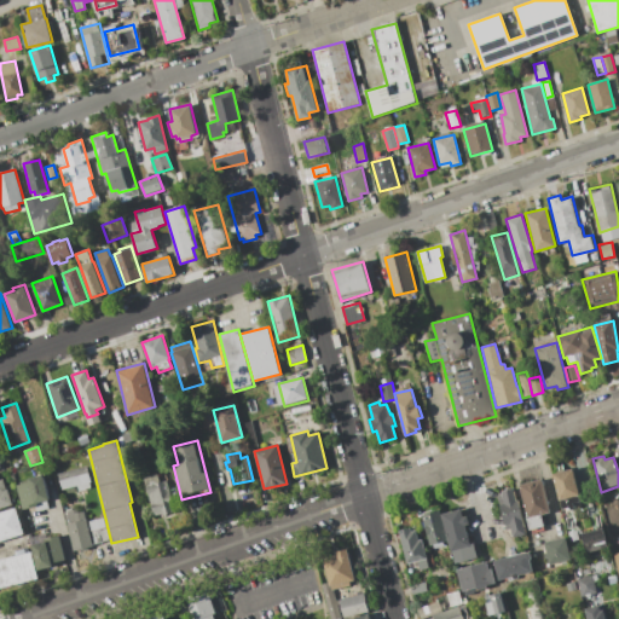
[(87,466),(91,480),(87,481),(90,489),(79,491),(76,486),(63,490),(58,473),(87,466)]
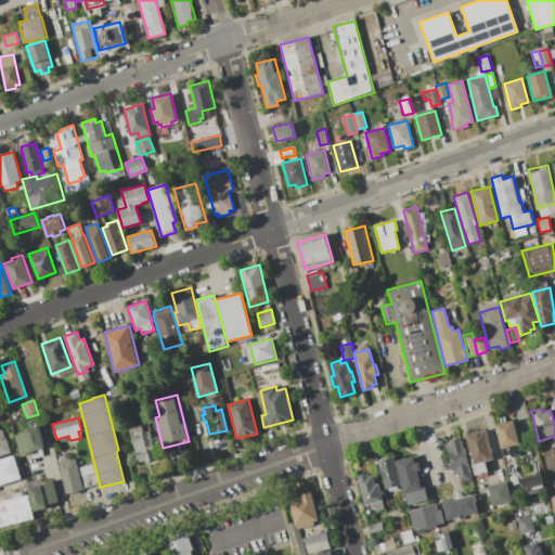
[(514,420),(521,449),(510,452),(511,454),(503,456),(495,424),(514,420)]
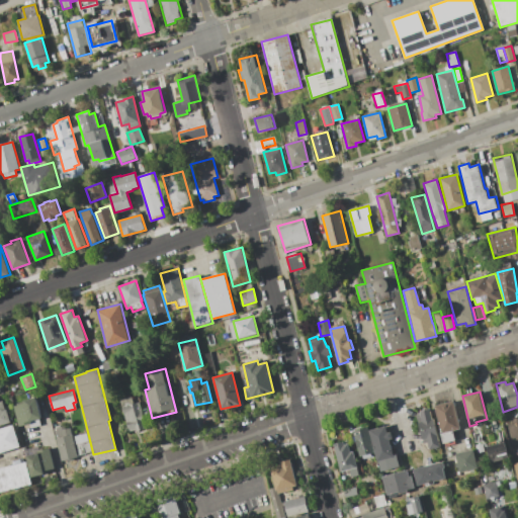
[(119,399),(138,395),(145,420),(143,421),(145,429),(136,432),(136,430),(127,432),(119,399)]
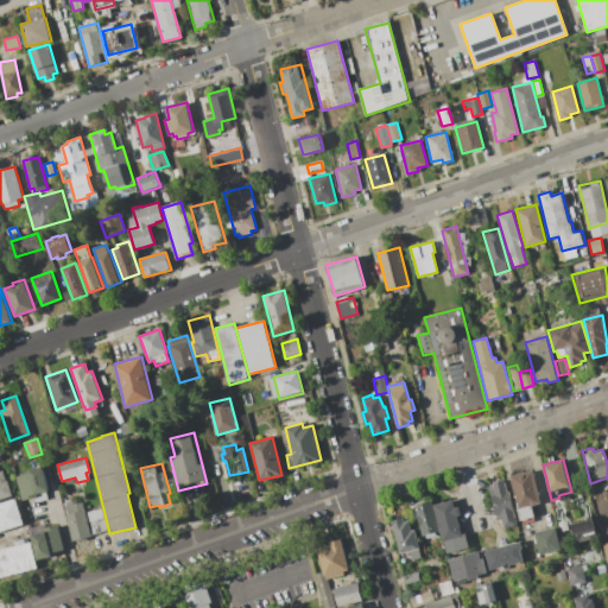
[(44,466),(50,491),(36,494),(36,496),(23,500),(17,476),(29,473),(27,470),(44,466)]
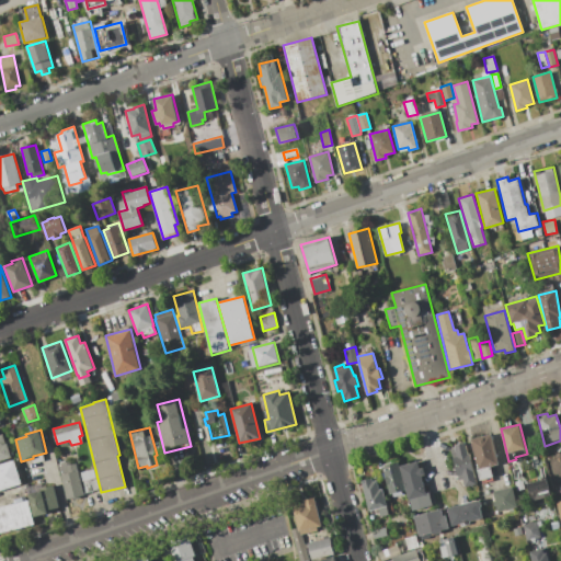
[(13,457),(0,461),(0,434),(2,434),(4,443),(8,442),(13,457)]
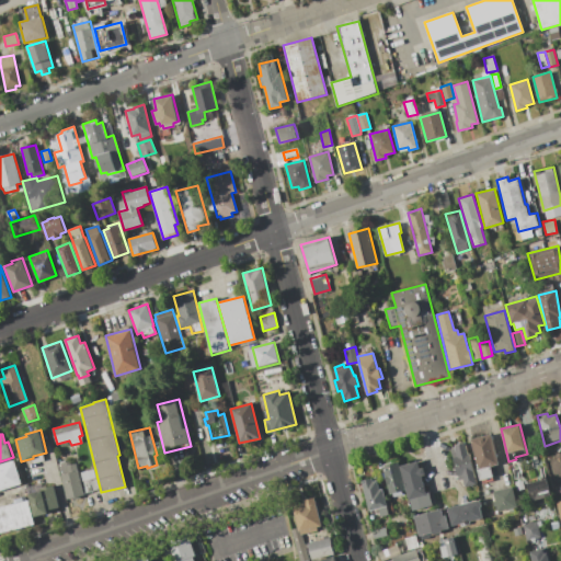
[(470,438),(491,434),(499,464),(491,466),(478,469),(470,438)]
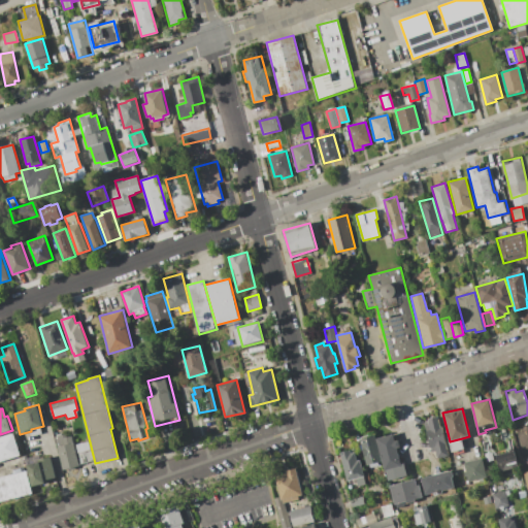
[(449,455),(438,458),(436,451),(432,452),(427,430),(424,422),(428,421),(427,419),(438,416),(449,455)]
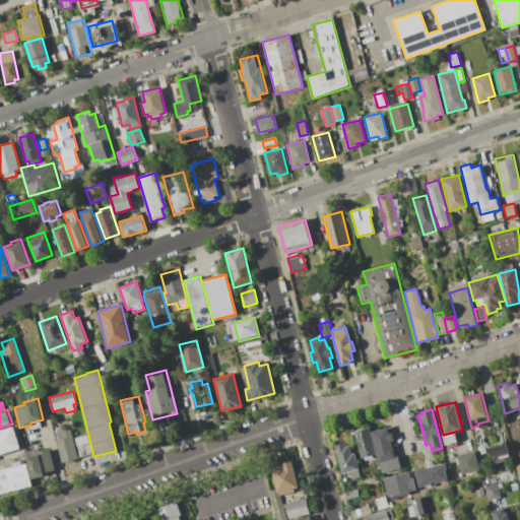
[(519,423),(505,427),(511,449),(519,446),(519,423)]
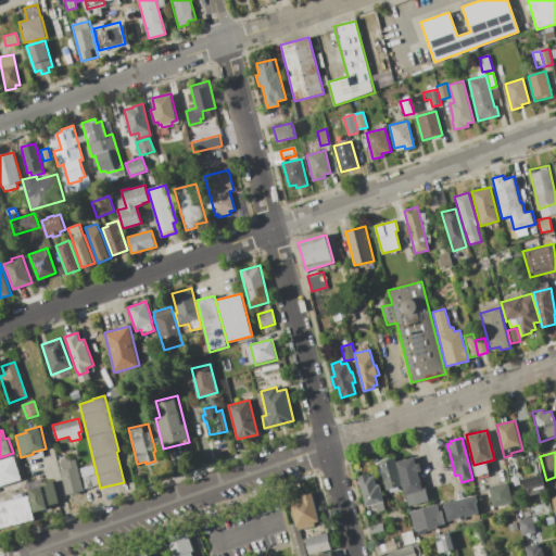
[(0,459),(13,455),(22,479),(0,485),(0,459)]
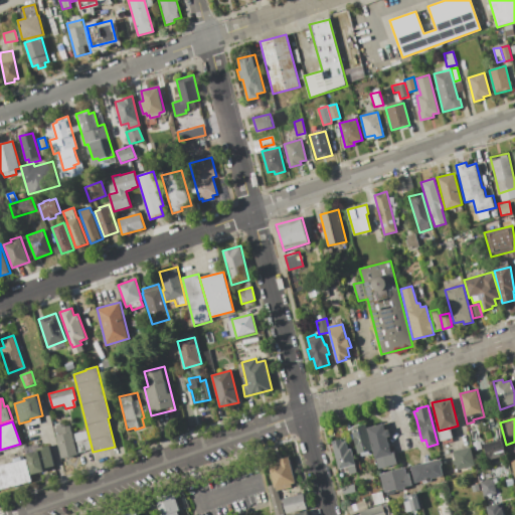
[(52,426),(63,423),(64,426),(69,425),(77,455),(61,459),(52,426)]
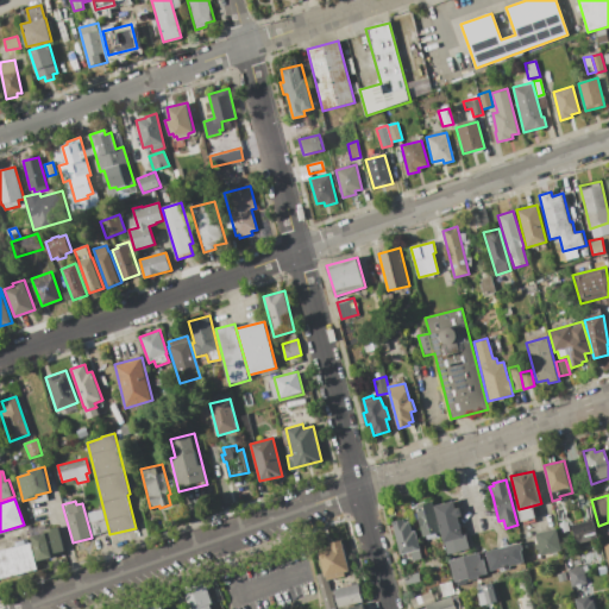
[(434,506),(453,501),(456,508),(459,507),(462,515),(458,516),(462,535),(466,534),(470,548),(446,554),(440,532),(434,506)]
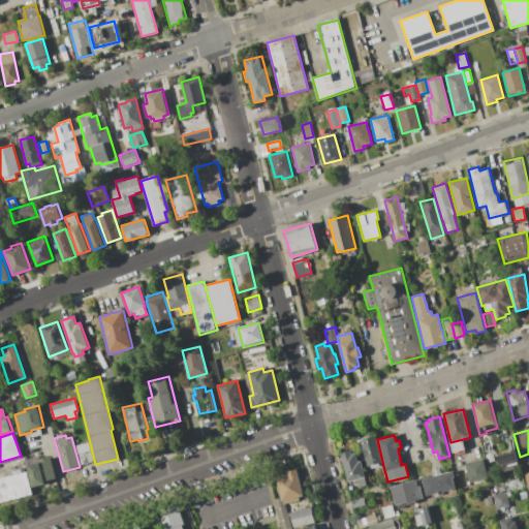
[(377,439),(382,462),(368,466),(361,440),(376,436),(377,439)]
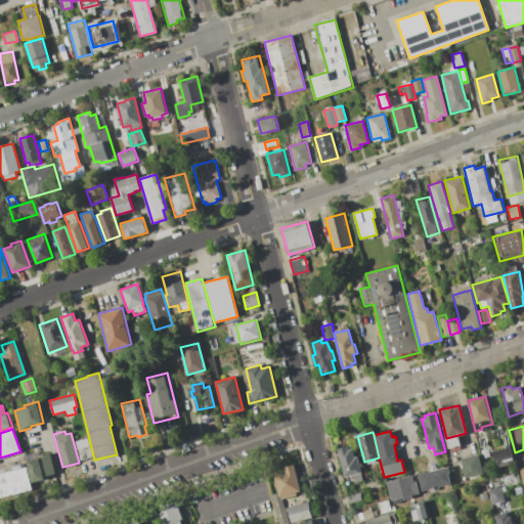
[(446,438),(459,435),(461,445),(449,448),(446,438)]
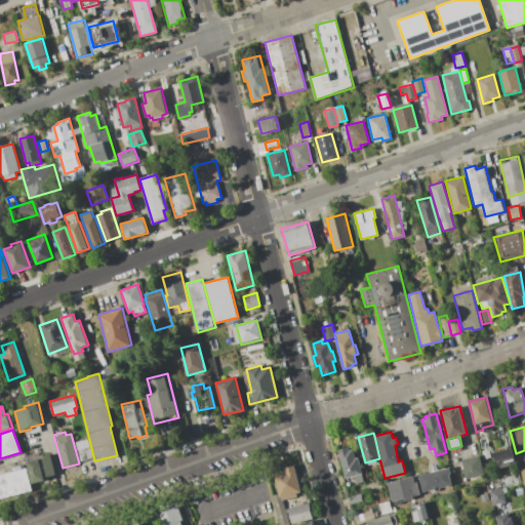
[(486,437),(488,447),(481,449),(479,439),(486,437)]
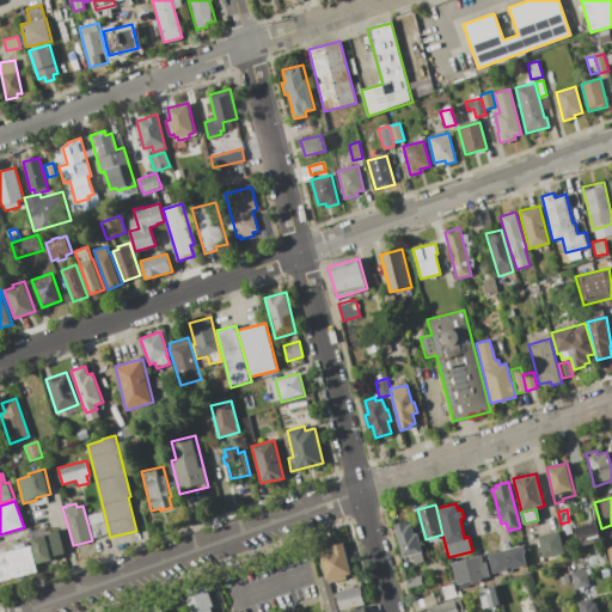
[(108,534),(93,538),(90,525),(104,521),(108,534)]
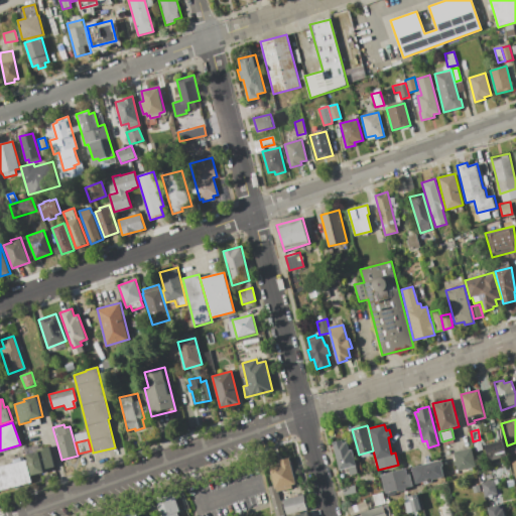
[(358,473),(349,476),(348,473),(342,475),(333,442),(342,439),(343,442),(347,441),(349,450),(352,449),(358,473)]
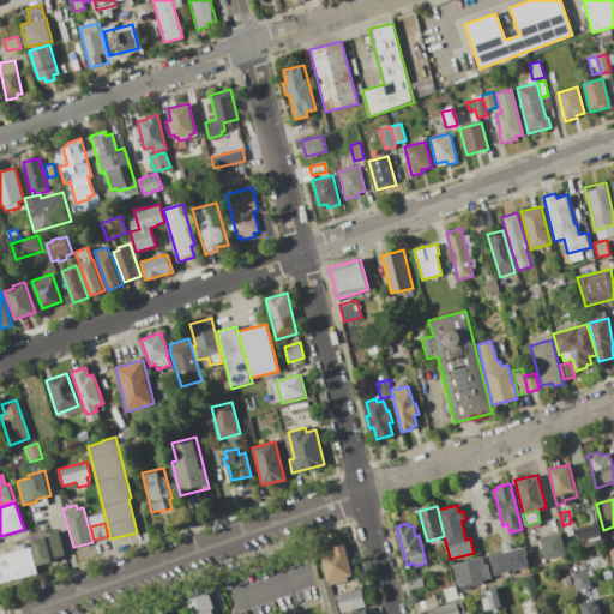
[(597,523),(602,542),(582,548),(577,529),(597,523)]
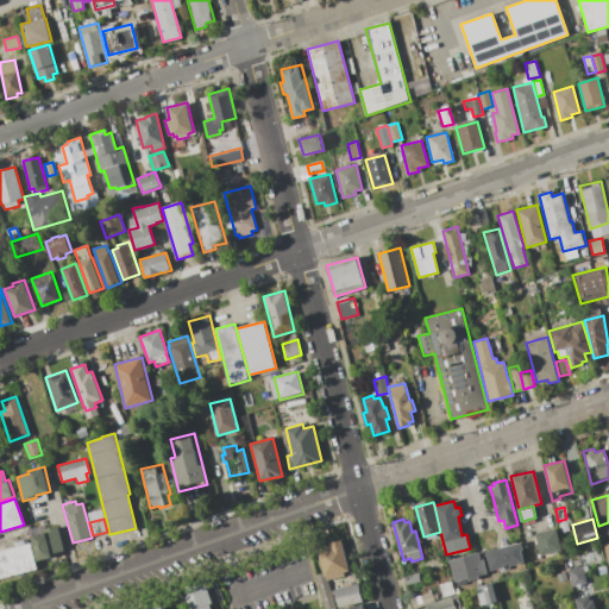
[(32,542),(31,537),(46,532),(45,529),(58,526),(64,551),(51,554),(52,557),(37,562),(32,542)]
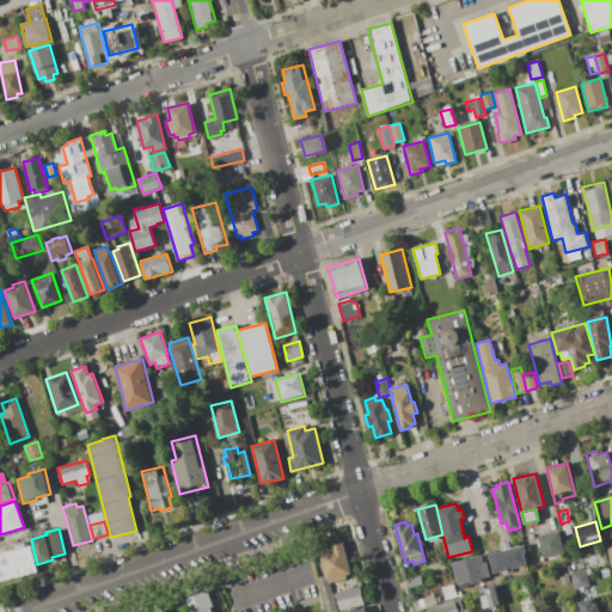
[(560,531),(564,554),(543,558),(537,536),(560,531)]
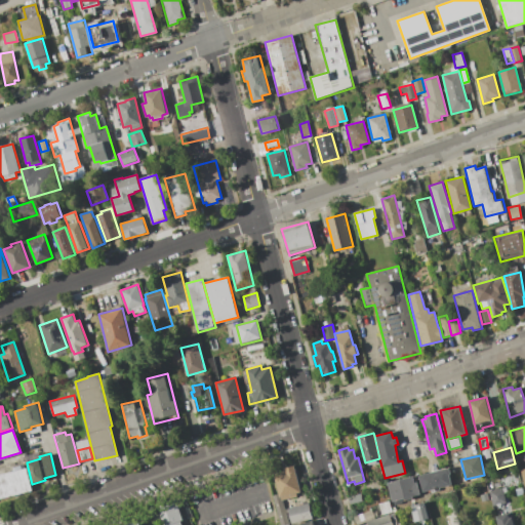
[(294,466),(301,495),(283,500),(280,501),(278,493),(273,473),(284,471),(283,468),(294,466)]
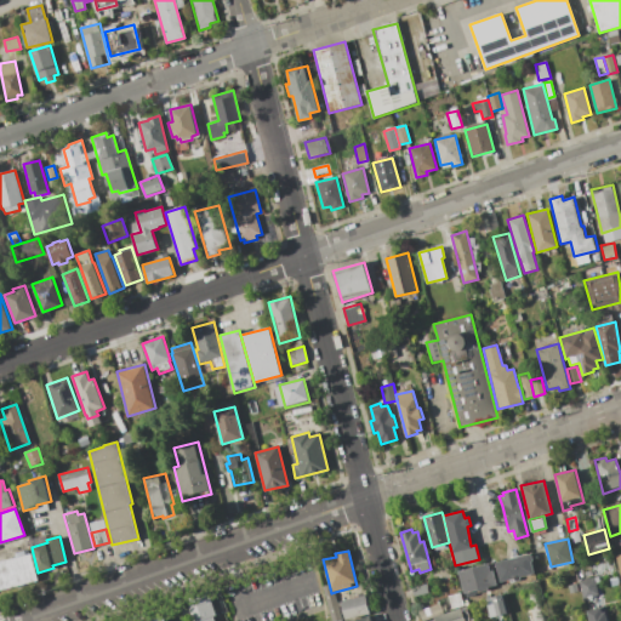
[(0,560),(33,553),(38,573),(40,581),(0,591),(0,560)]
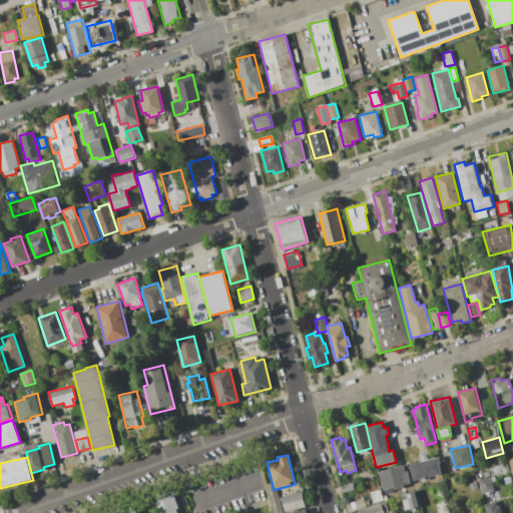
[(410,465),(439,457),(441,464),(439,464),(443,479),(431,482),(430,479),(415,483),(410,465)]
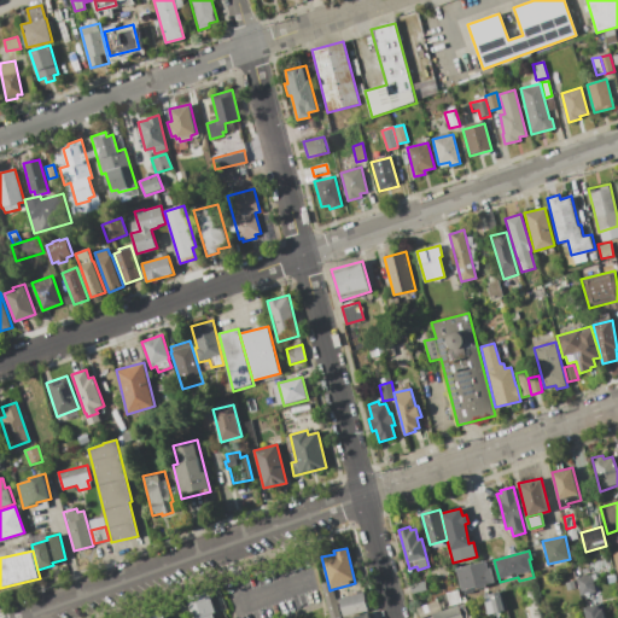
[(456,569),(487,561),(488,569),(491,567),(495,583),(485,586),(487,588),(462,594),(456,569)]
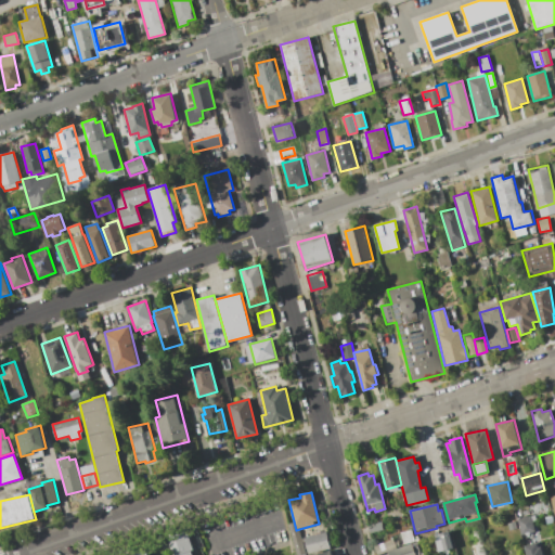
[(531,515),(536,530),(521,534),(517,519),(531,515)]
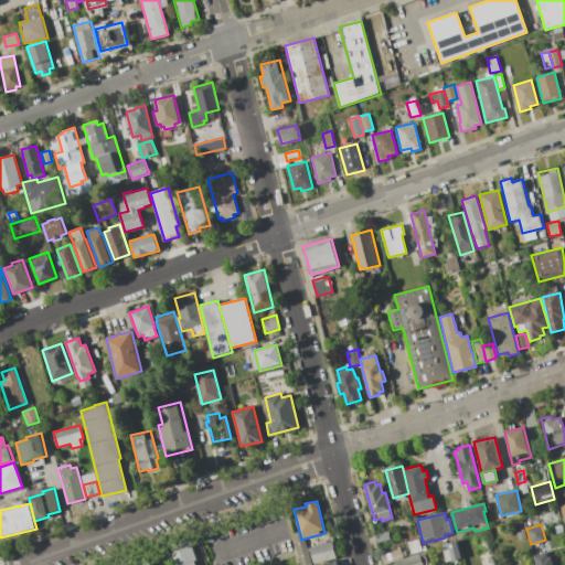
[(301,540),(305,539),(310,564),(301,564),(292,533),(299,531),(301,540)]
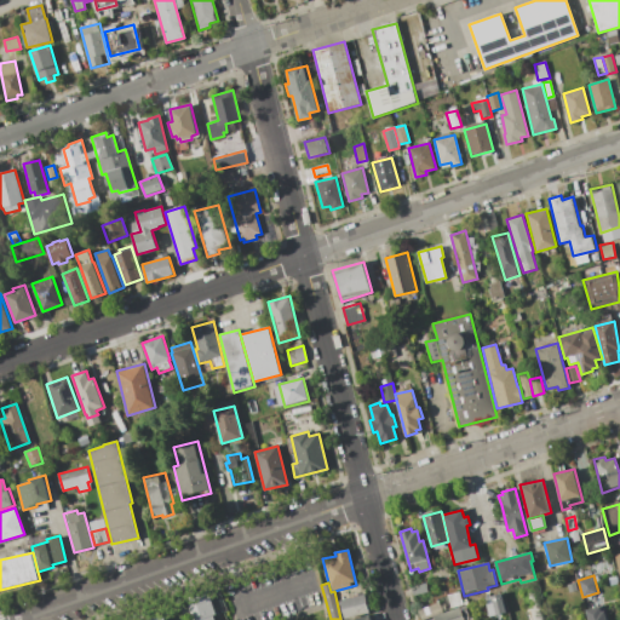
[(425,583),(428,591),(414,596),(411,587),(425,583)]
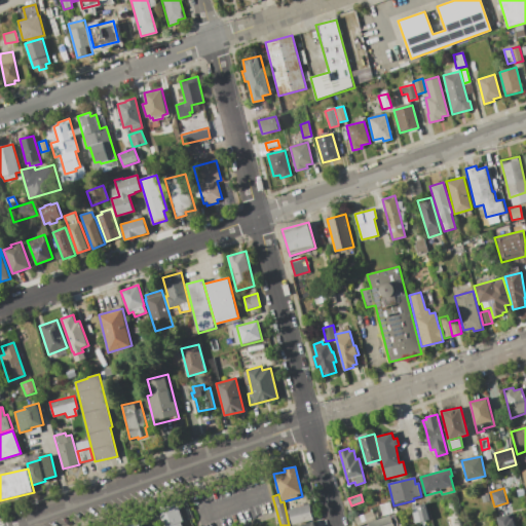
[(380,504),(389,501),(393,513),(383,516),(380,504)]
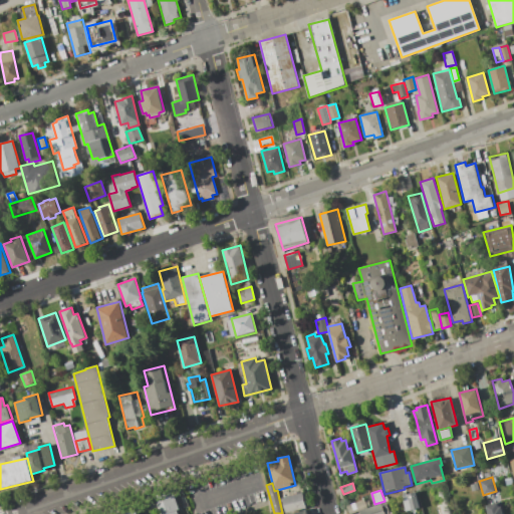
[(178,510),(166,513),(162,513),(161,510),(160,510),(157,503),(159,502),(157,498),(173,492),(180,509),(178,510)]
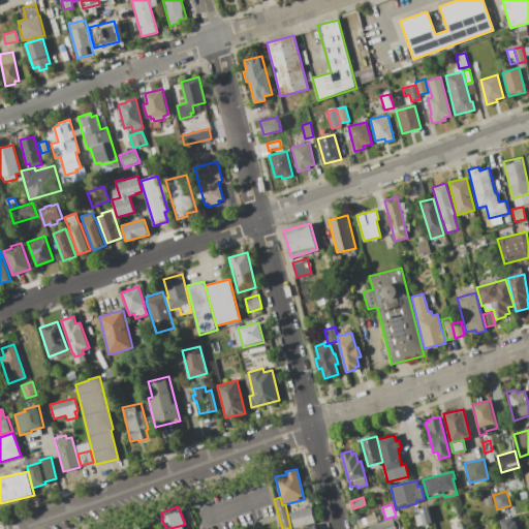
[(311,506),(315,523),(294,528),(290,512),(311,506)]
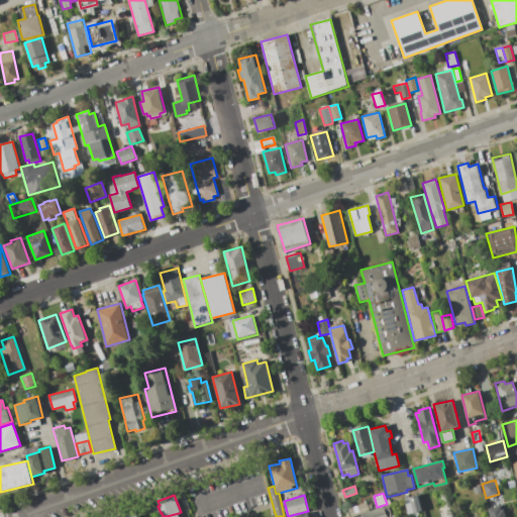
[(418,495),(423,510),(408,514),(403,499),(418,495)]
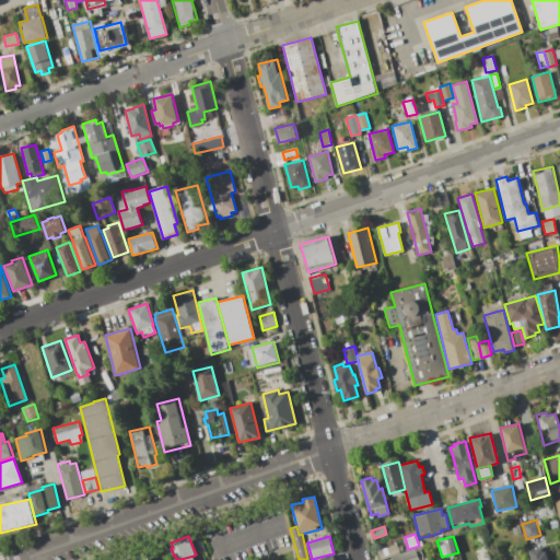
[(531,559),(528,550),(541,547),(543,552),(546,551),(547,559),(531,559)]
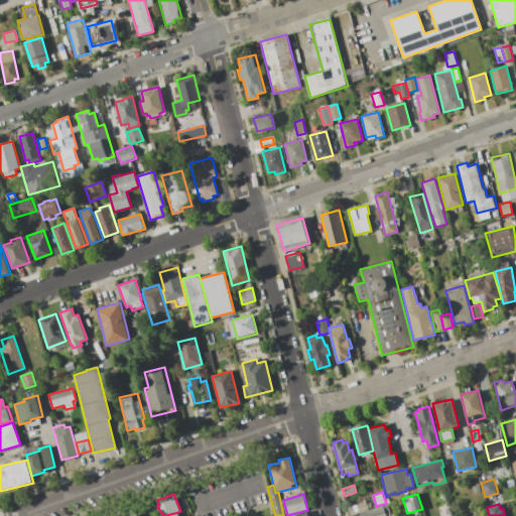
[(383,505),(383,506),(387,505),(391,515),(361,515),(360,512),(383,505)]
